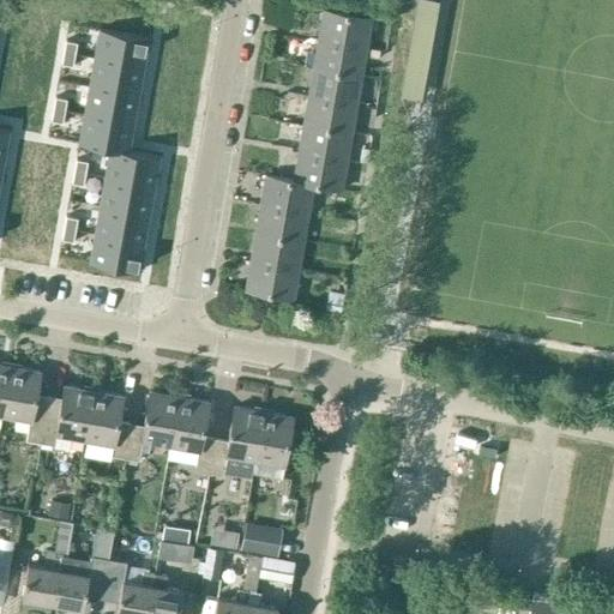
[(371,17),(369,17),(371,7),(344,2),(342,12),(324,10),(318,38),(366,46),(371,17)]
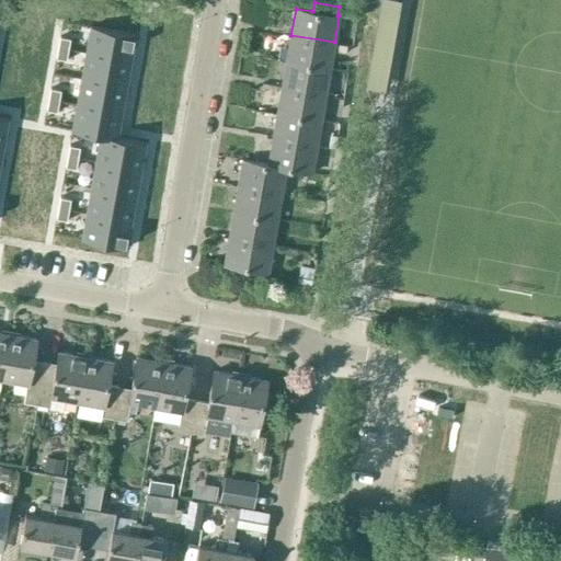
[(99,34),(93,59),(132,66),(137,41),(99,34)]
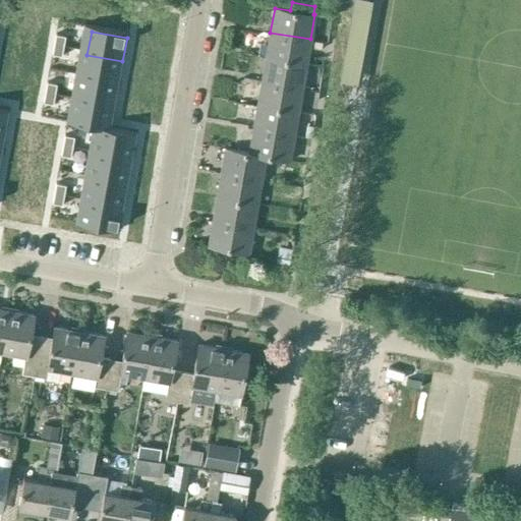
[(308,47),(310,39),(270,33),(266,57),(305,63),(308,47)]
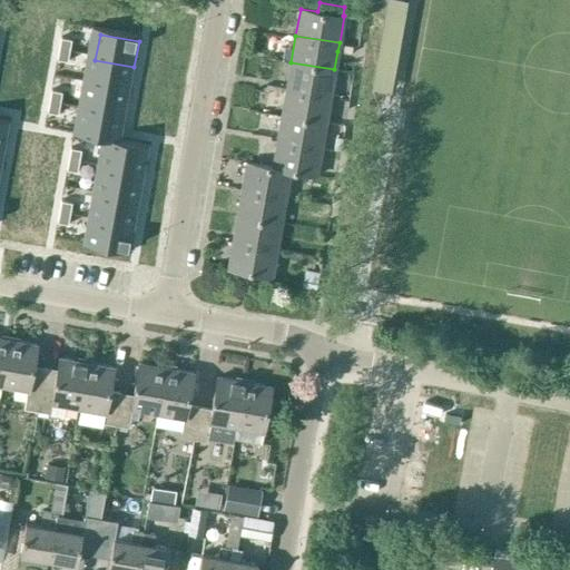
[(0,41),(0,67),(11,69),(16,45),(0,41)]
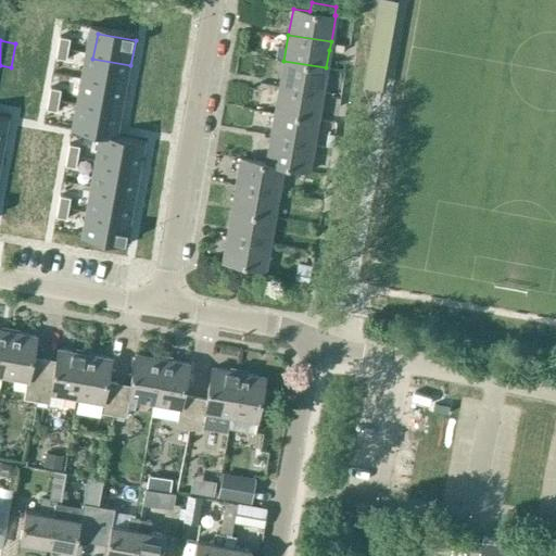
[(72,41),(70,53),(78,55),(79,42),(72,41)]
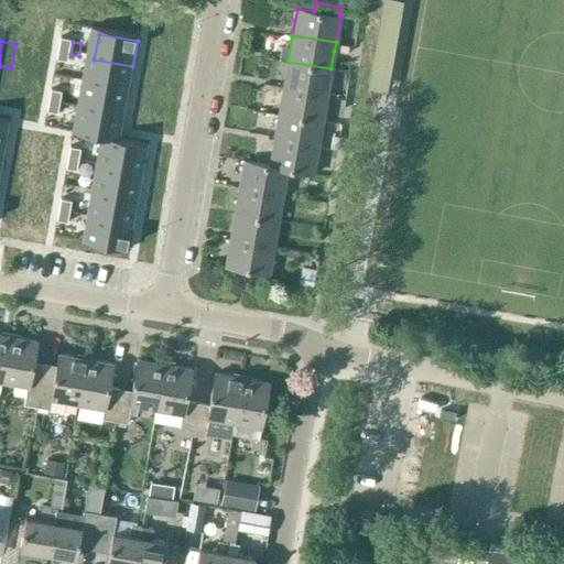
[(348,44),(336,42),(334,51),(347,53),(348,44)]
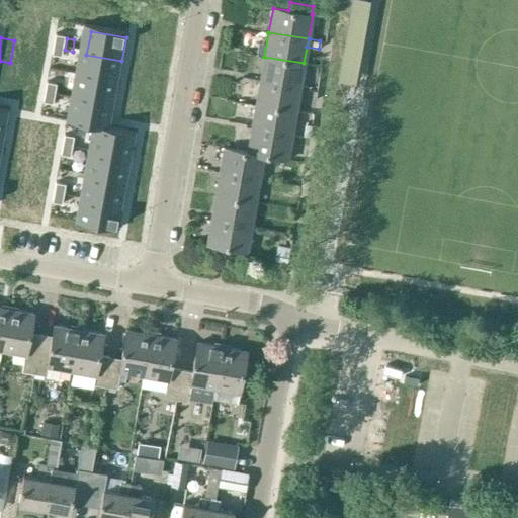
[(65,50),(62,62),(70,64),(73,52),(65,50)]
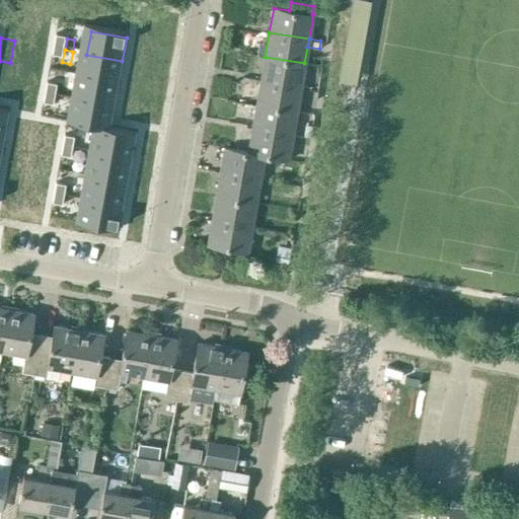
[(86,55),(82,77),(118,83),(122,61),(86,55)]
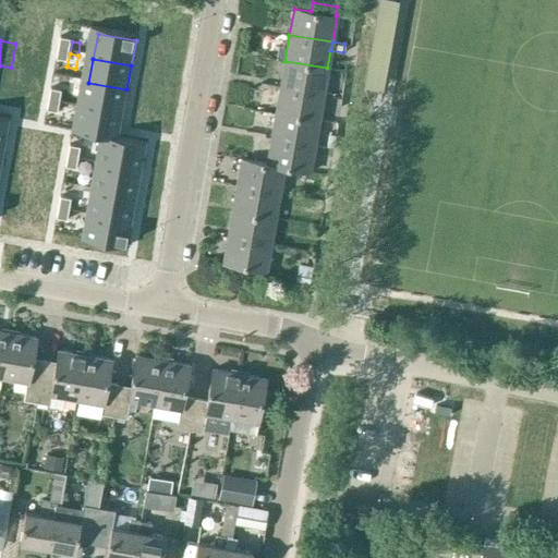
[(323,94),(327,68),(284,61),(280,86),(323,94)]
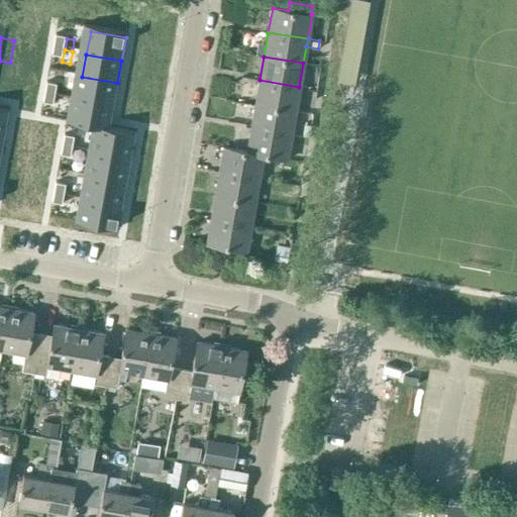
[(0,61),(0,82),(7,84),(10,63),(0,61)]
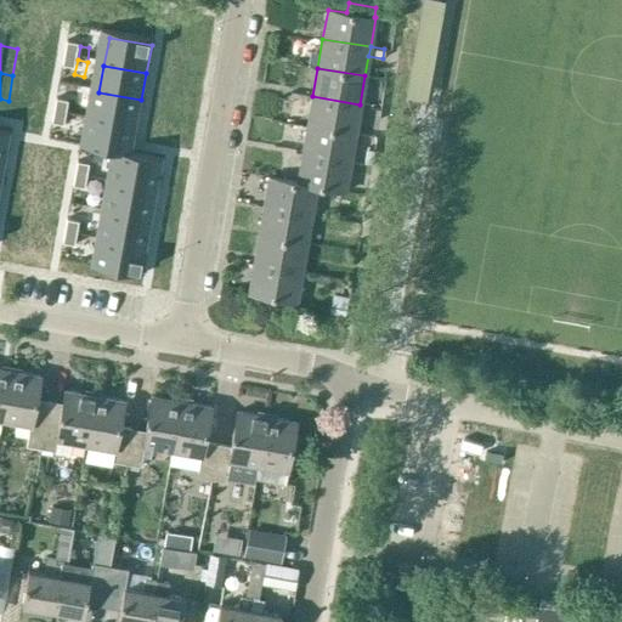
[(99,92),(94,119),(137,128),(141,100),(99,92)]
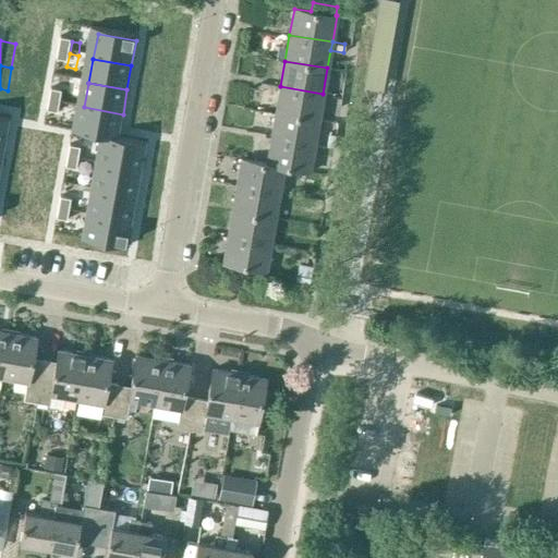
[(318,120),(323,94),(280,86),(276,112),(318,120)]
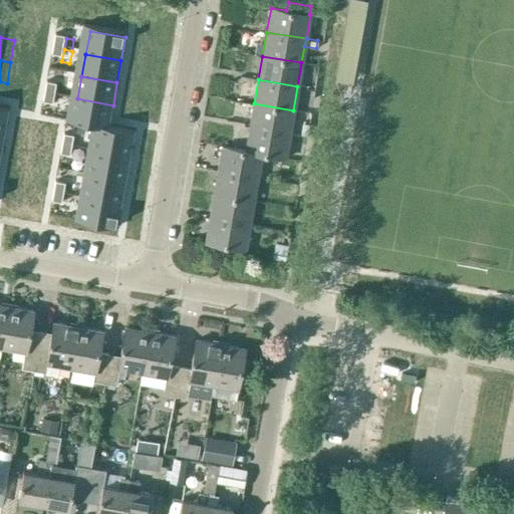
[(58,81),(56,93),(63,94),(65,83),(58,81)]
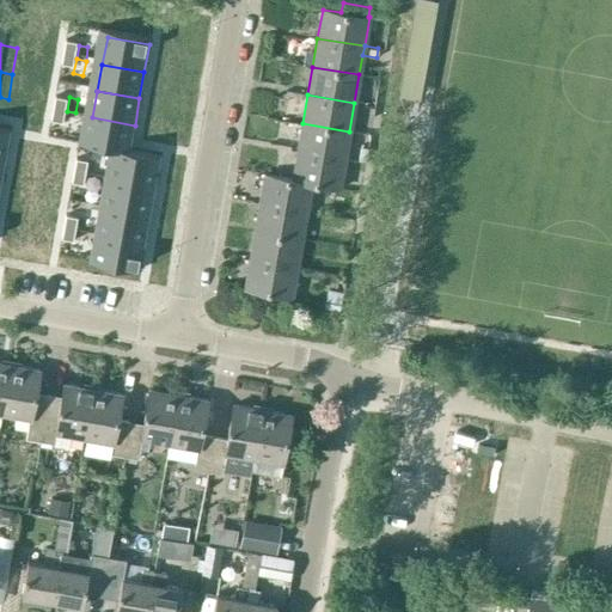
[(67,111),(65,124),(73,126),(75,112),(67,111)]
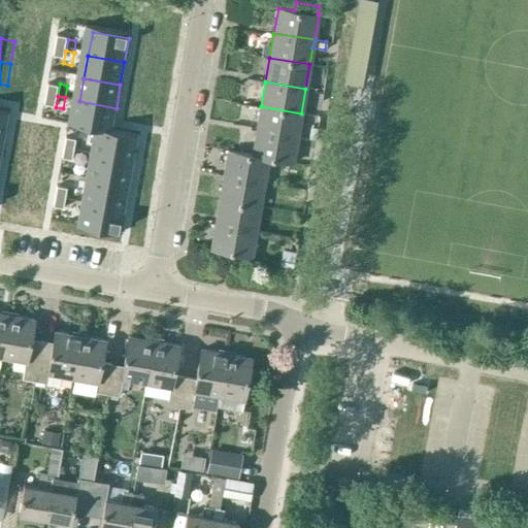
[(79,101),(75,121),(98,126),(112,128),(117,108),(79,101)]
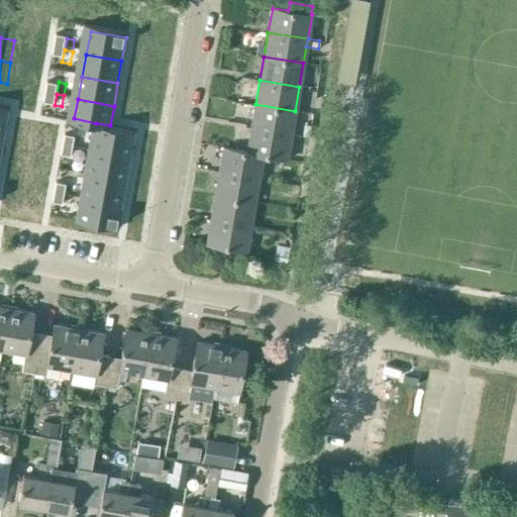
[(311,112),(313,104),(303,103),(301,110),(311,112)]
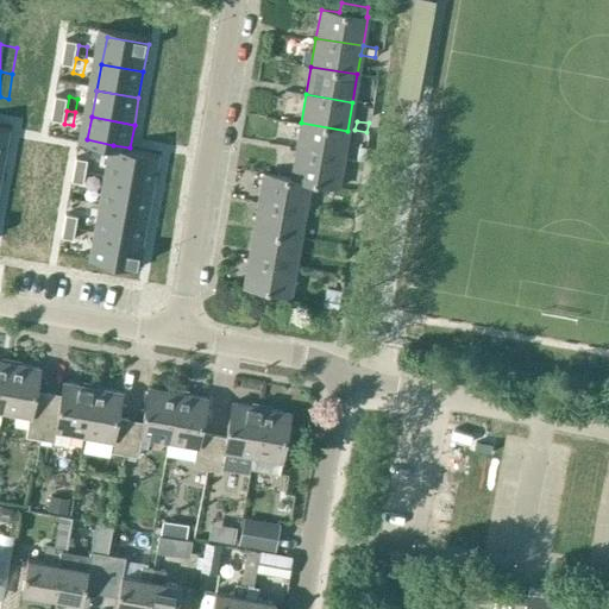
[(343,159),(347,131),(301,123),(296,151),(343,159)]
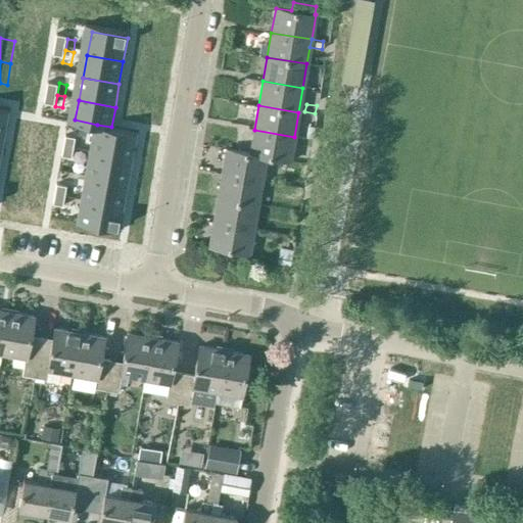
[(0,106),(0,128),(22,133),(27,111),(0,106)]
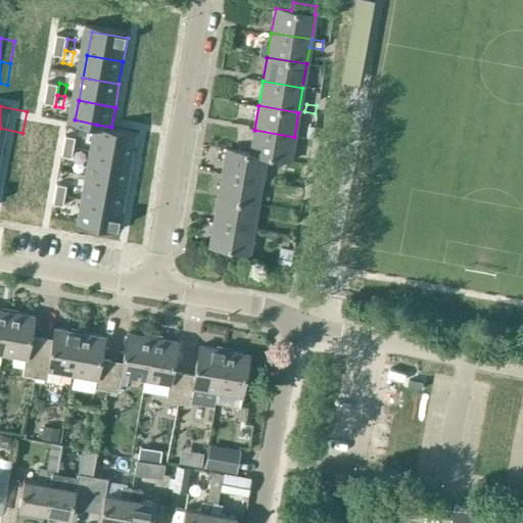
[(97,125),(93,148),(131,153),(134,130),(111,127),(97,125)]
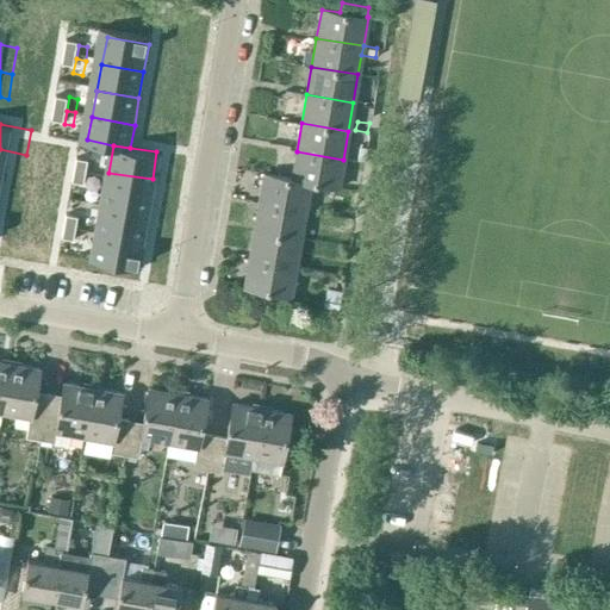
[(359,148),(356,161),(363,162),(366,149),(359,148)]
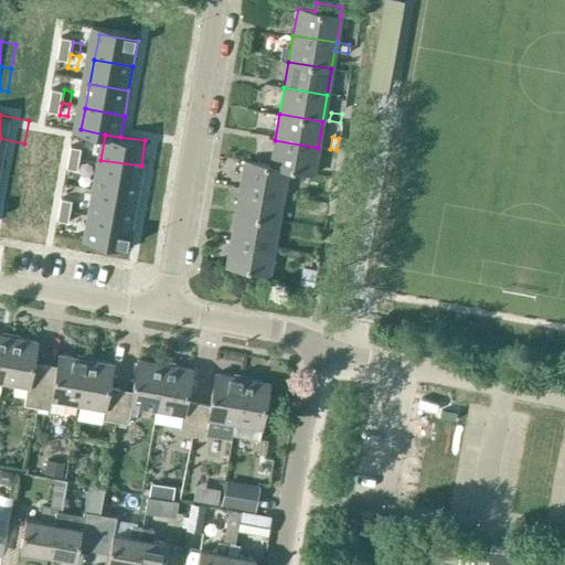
[(0,138),(0,163),(20,168),(24,144),(0,138)]
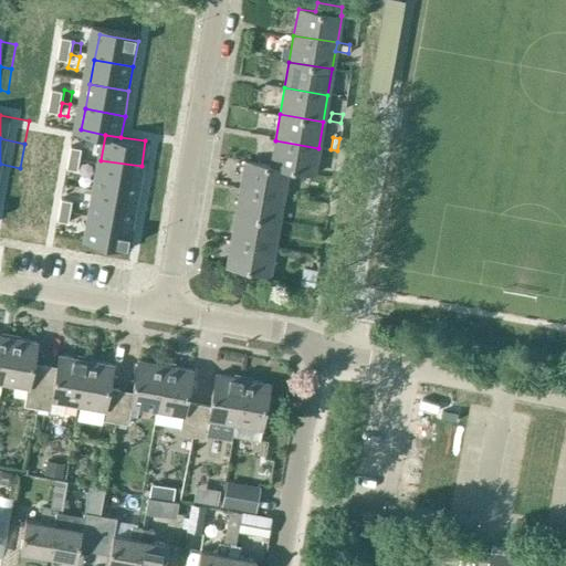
[(314,175),(318,148),(275,140),(271,165),(271,166),(289,169),(289,170),(314,175)]
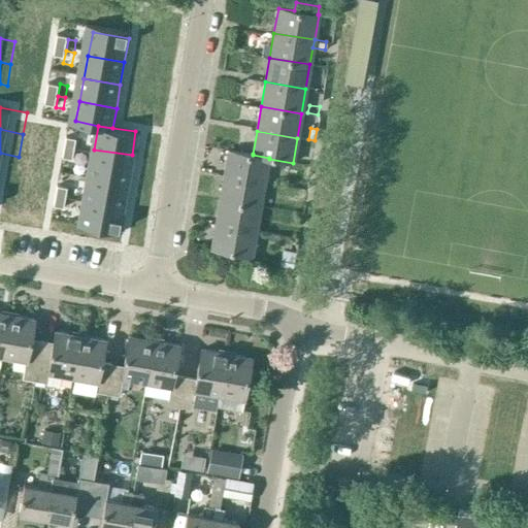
[(73,132),(71,144),(79,146),(81,133),(73,132)]
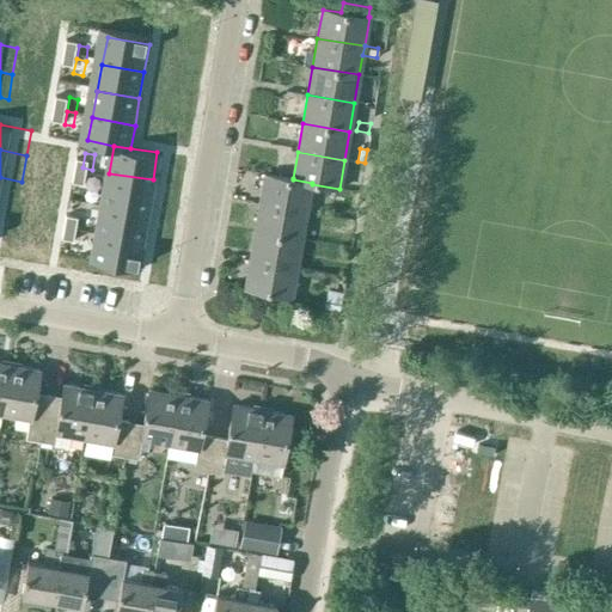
[(83,167),(80,181),(90,183),(92,170),(83,167)]
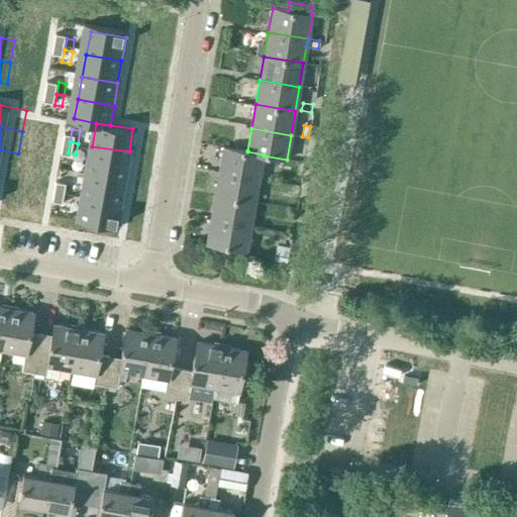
[(92,146),(87,169),(125,174),(129,151),(92,146)]
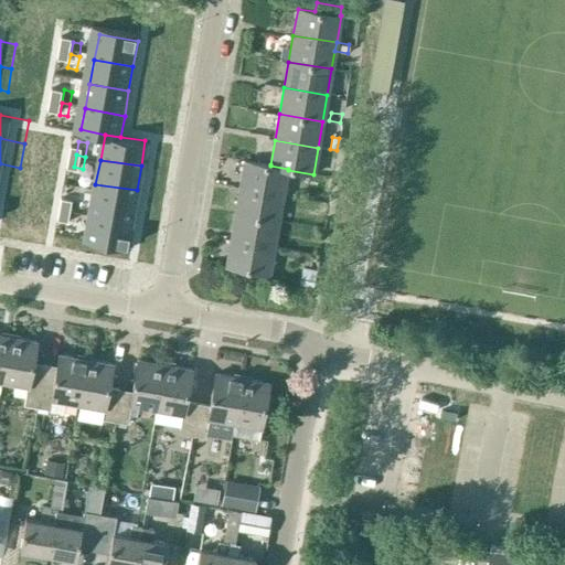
[(270,166),(270,164),(244,160),(240,188),(284,195),(288,170),(288,169),(270,166)]
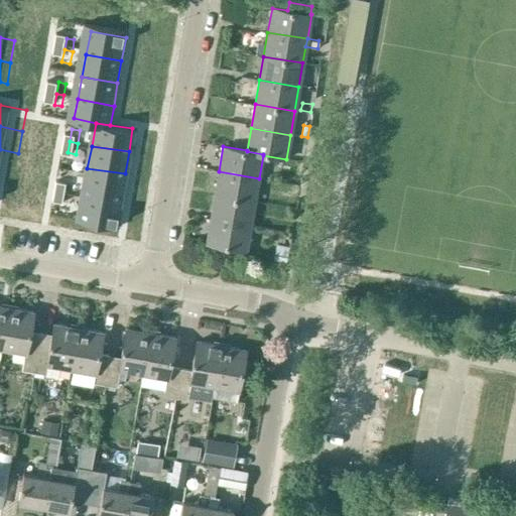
[(0,149),(0,173),(14,176),(18,153),(0,149)]
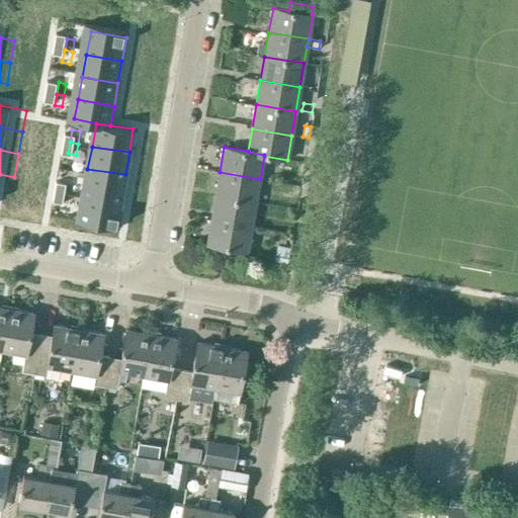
[(87,169),(83,190),(122,196),(125,174),(87,169)]
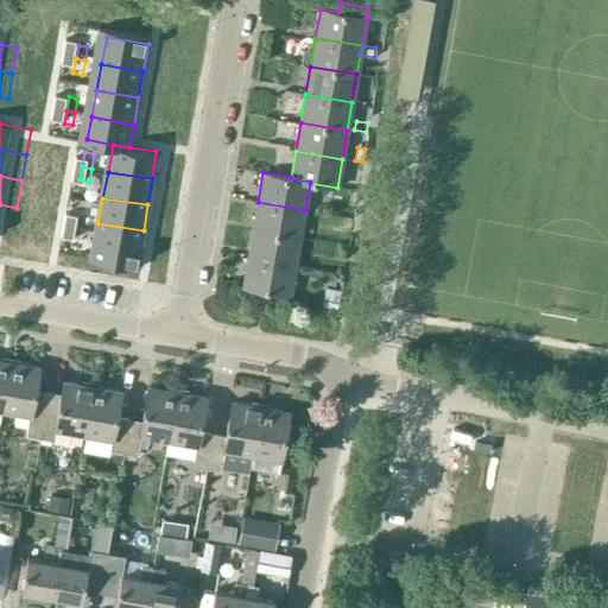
[(301,239),(305,210),(258,202),(253,230),(301,239)]
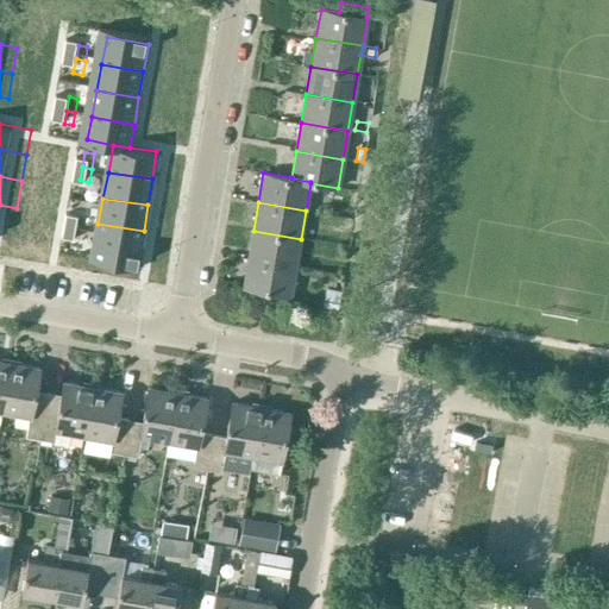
[(0,205),(0,231),(12,233),(17,208),(0,205)]
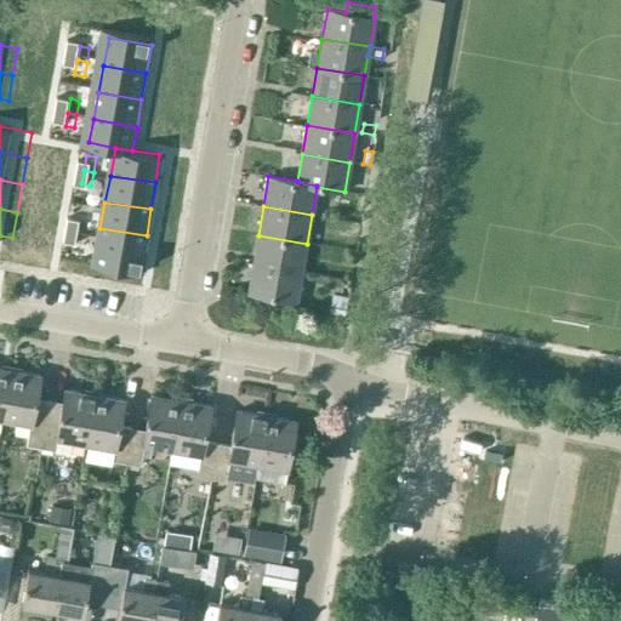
[(77,209),(73,222),(84,224),(86,210),(77,209)]
